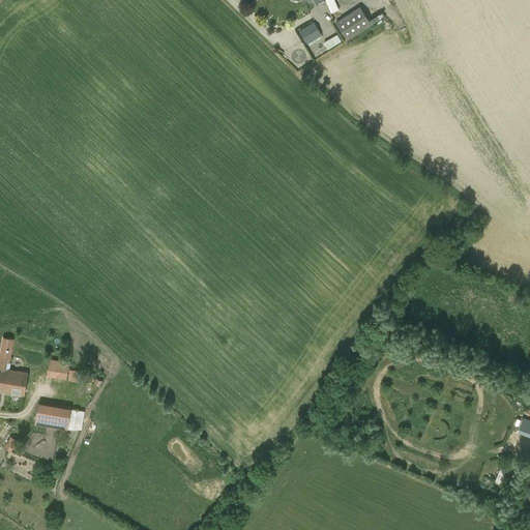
[(360,6),(336,22),(348,39),(372,24),(360,6)]
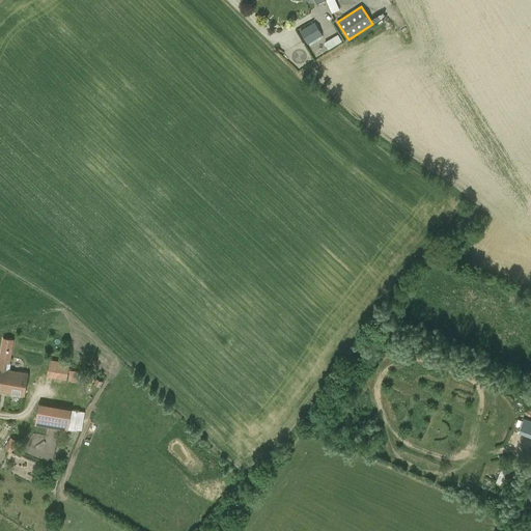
[(307,43),(322,34),(315,23),(300,31),(307,43)]
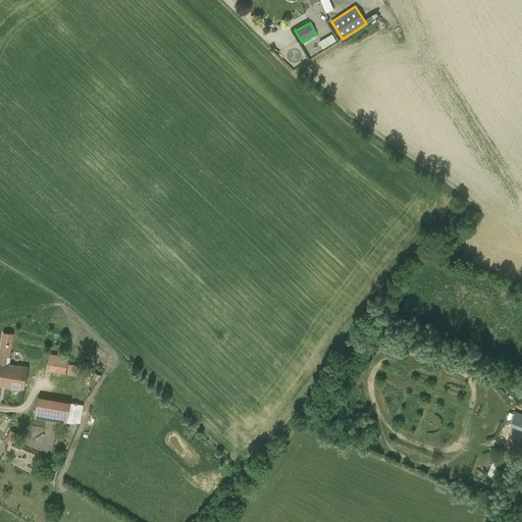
[(323,49),(335,41),(332,35),(319,42),(323,49)]
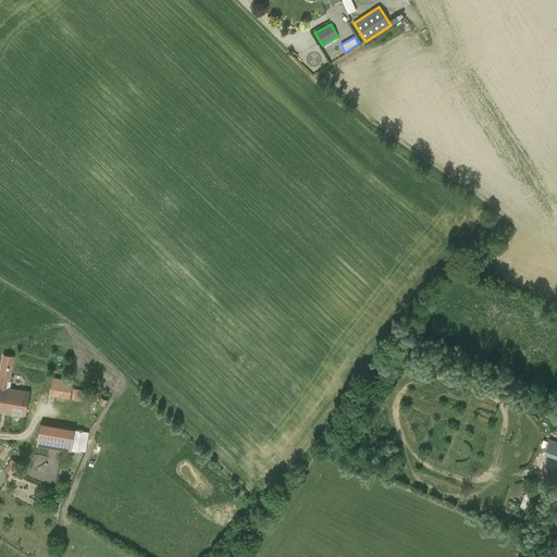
[(342,87),(334,82),(329,87),(336,94),(342,87)]
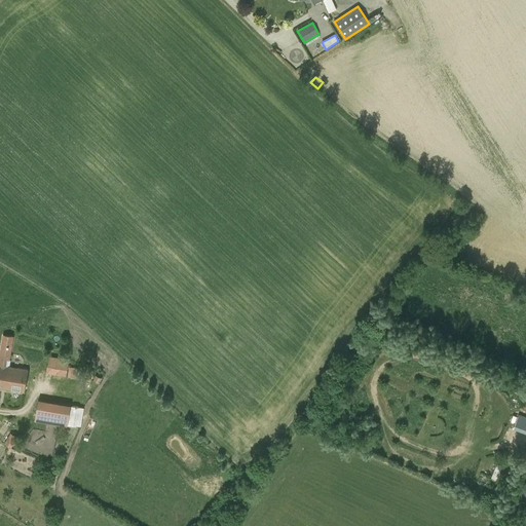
[(2,335),(0,348),(0,387),(24,392),(28,369),(9,366),(13,336),(2,335)]
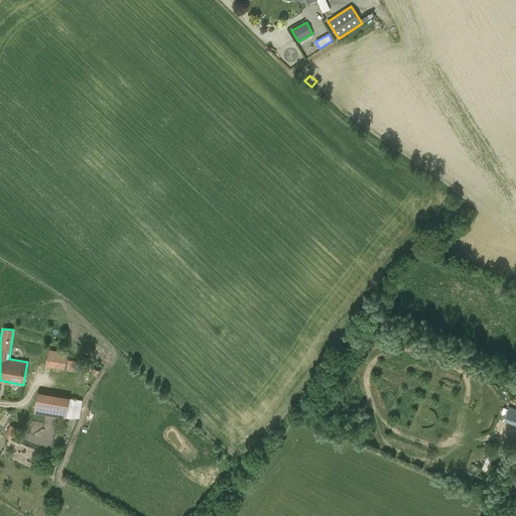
[(67,368),(69,360),(46,357),(45,365),(67,368)]
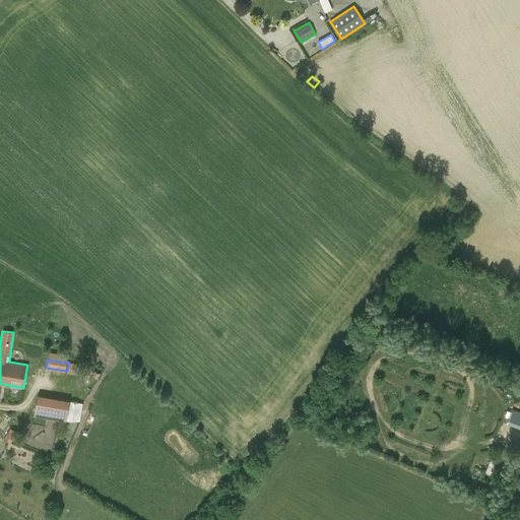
[(66,423),(67,420),(75,421),(75,420),(80,421),(83,403),(70,401),(70,400),(38,395),(35,417),(66,423)]
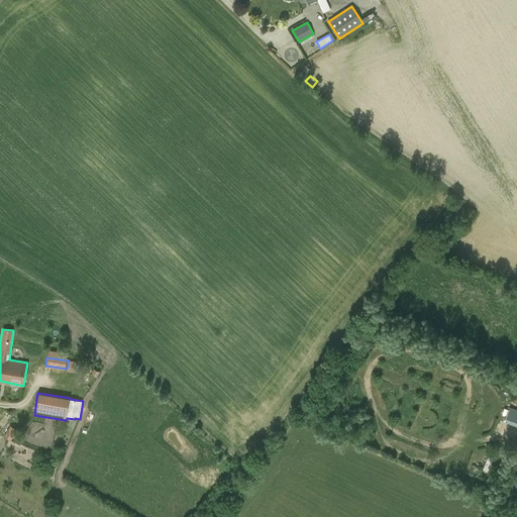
[(516,415),(507,412),(505,419),(516,423),(516,415)]
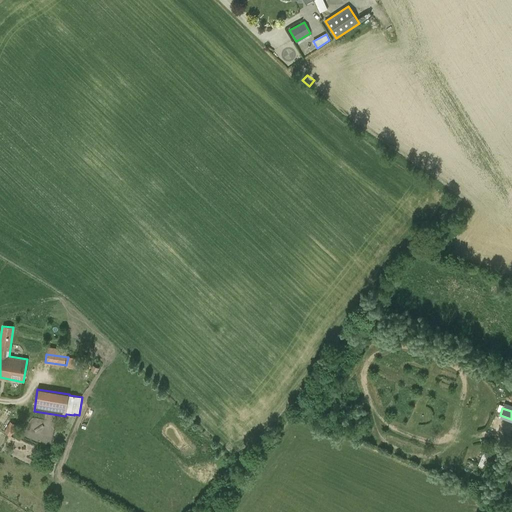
[(11,436),(17,426),(10,421),(4,432),(11,436)]
